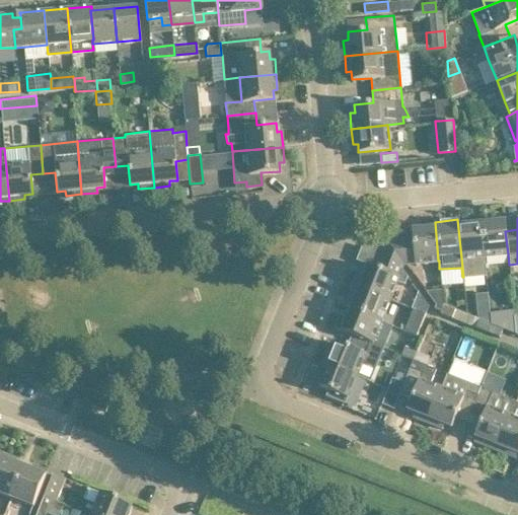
[(458,219),(457,219),(463,277),(486,275),(485,256),(482,222),(459,224),(458,219)]
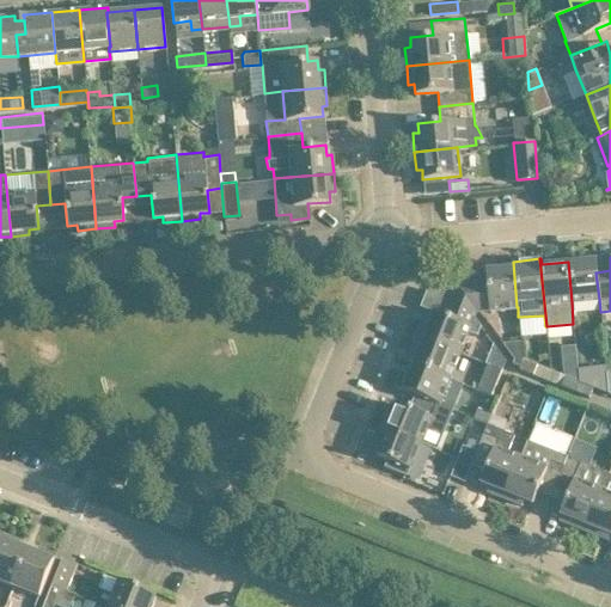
[(596,259),(568,262),(572,302),(599,299),(596,273),(597,273),(596,259)]
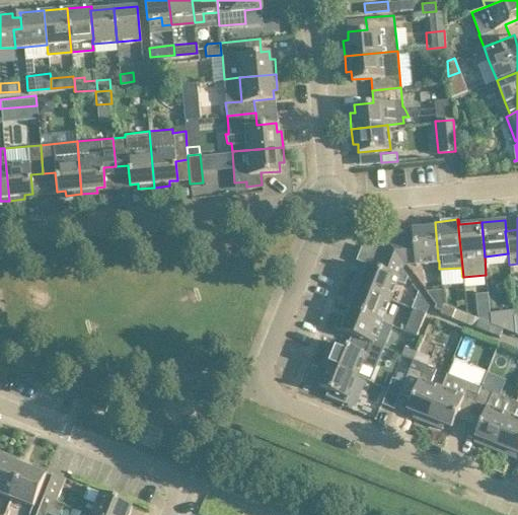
[(438,261),(435,222),(434,222),(434,227),(411,229),(412,237),(385,239),(385,240),(402,264),(402,263),(404,263),(414,262),(415,263),(438,261)]
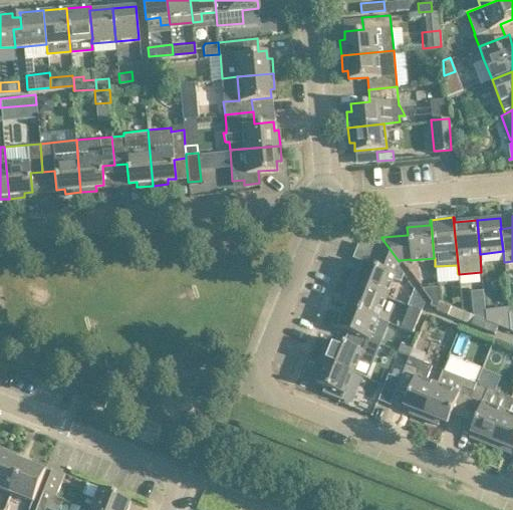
[(381,238),(378,245),(371,264),(358,259),(349,281),(386,295),(395,273),(394,273),(399,261),(381,238)]
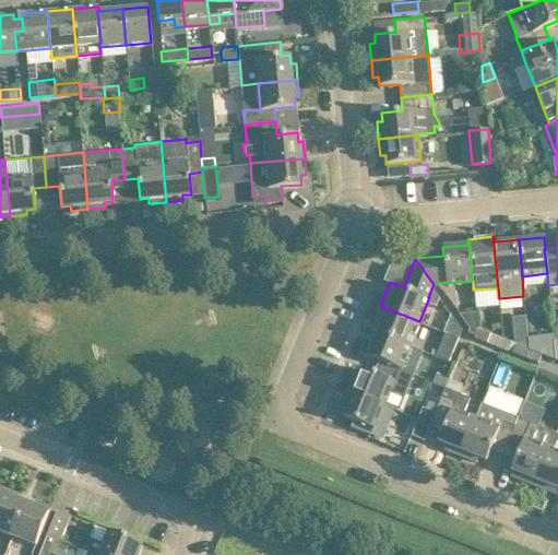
[(371,329),(376,331),(411,344),(419,321),(380,306),(371,329)]
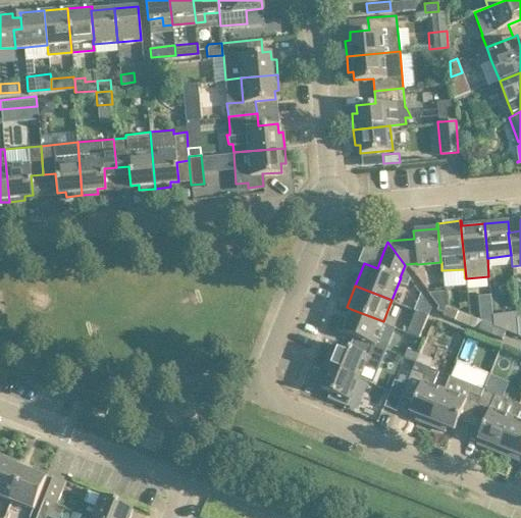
[(454,318),(458,310),(446,305),(443,313),(454,318)]
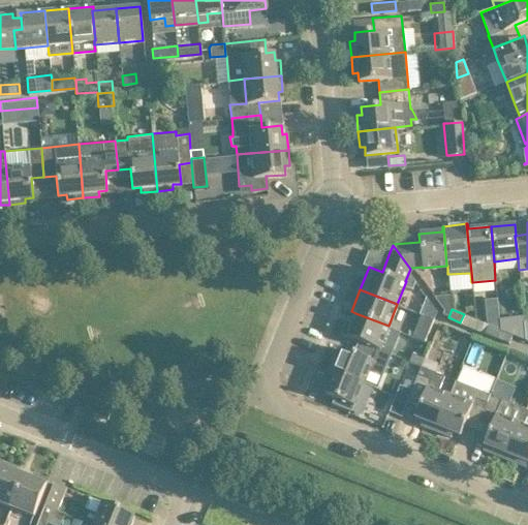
[(379,348),(389,326),(355,313),(352,321),(347,319),(341,333),(358,340),(358,339),(379,348)]
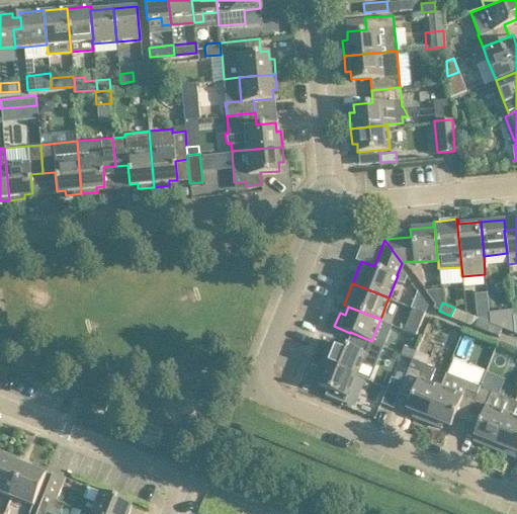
[(415,333),(424,312),(413,308),(404,329),(415,333)]
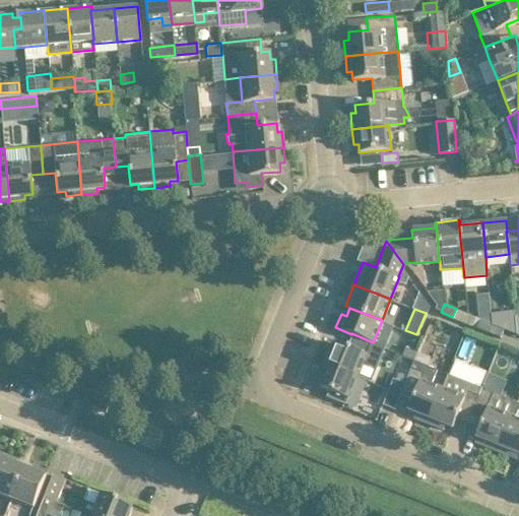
[(488,331),(492,323),(479,318),(475,326),(476,326),(488,331)]
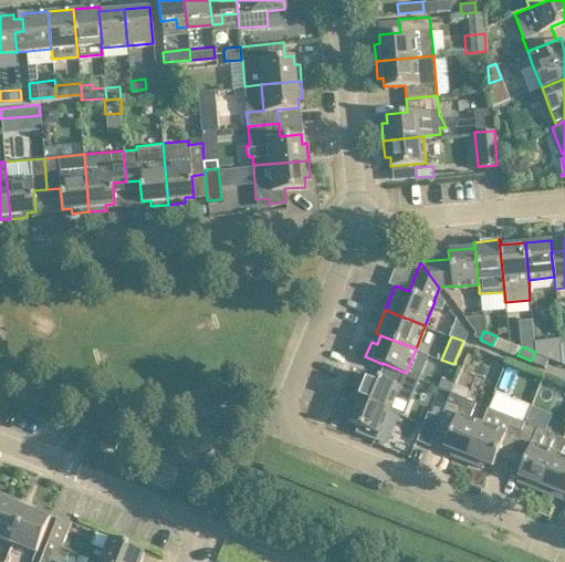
[(535,352),(531,361),(544,366),(547,357),(535,352)]
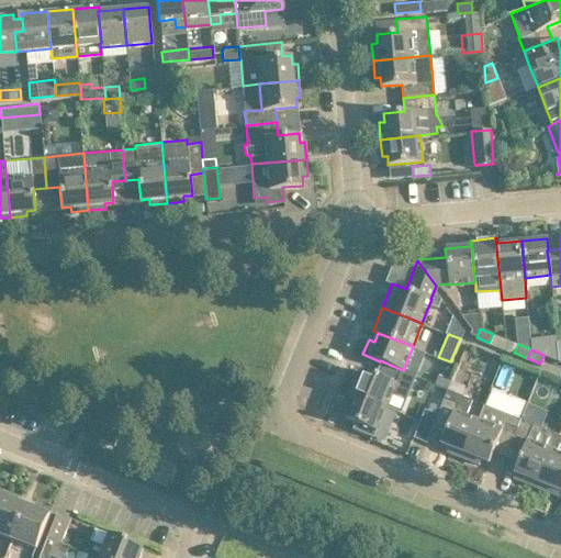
[(356,375),(349,391),(385,405),(395,382),(403,386),(408,372),(403,370),(380,360),(380,361),(374,374),(363,369),(360,377),(356,375)]
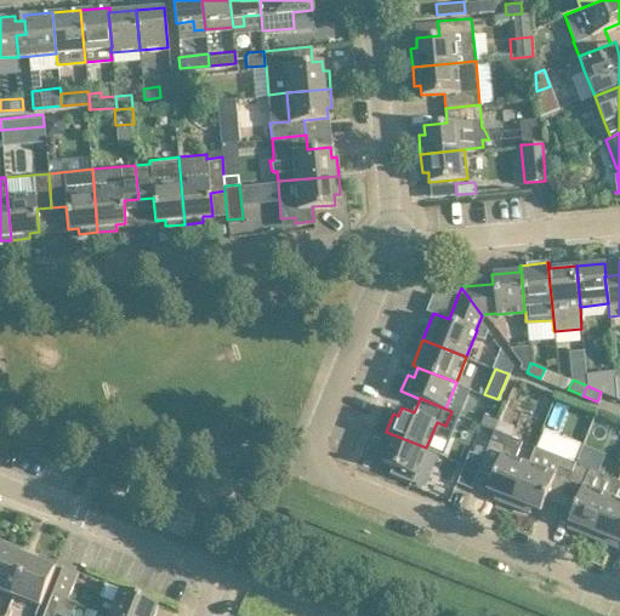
[(499,418),(484,412),(481,422),(494,428),(499,418)]
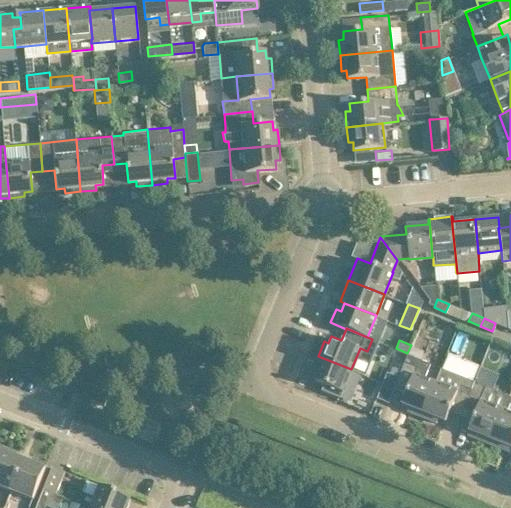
[(430,362),(407,353),(398,376),(393,387),(405,391),(401,402),(408,405),(406,409),(421,415),(434,382),(433,381),(424,377),(430,362)]
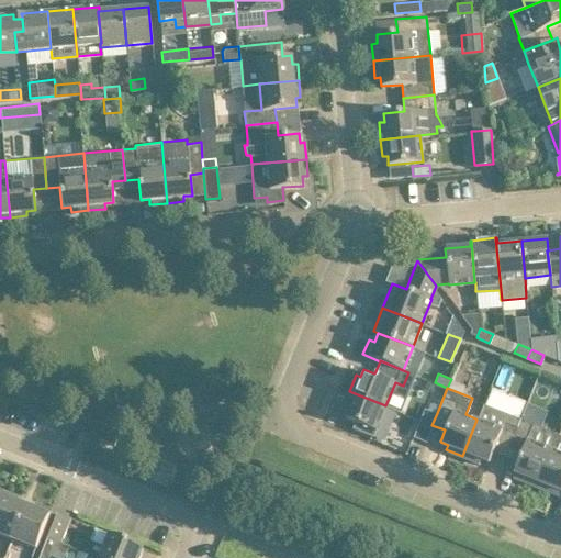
[(385,405),(349,391),(343,408),(347,409),(344,417),(355,422),(352,427),(373,436),(376,430),(385,405)]
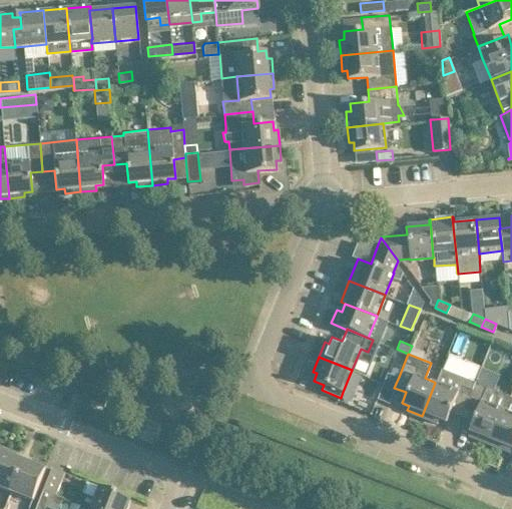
[(450,410),(461,415),(475,380),(441,367),(434,382),(435,383),(422,416),(437,422),(438,418),(446,421),(450,410)]
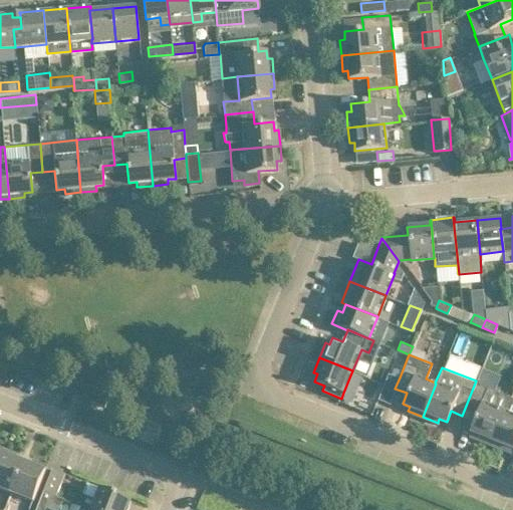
[(400,377),(388,372),(383,384),(395,389),(400,377)]
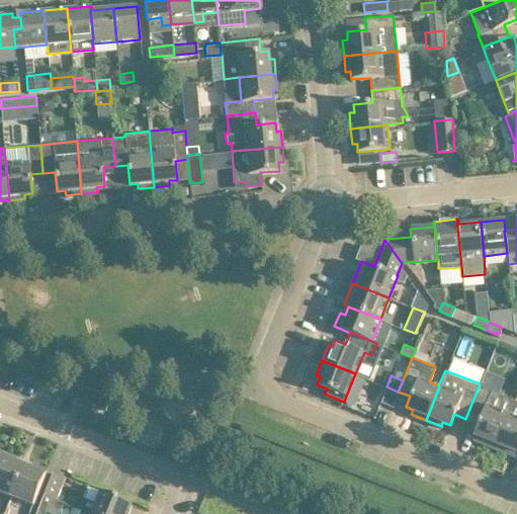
[(479,441),(494,447),(513,398),(480,383),(465,419),(478,423),(474,434),(481,437),(479,441)]
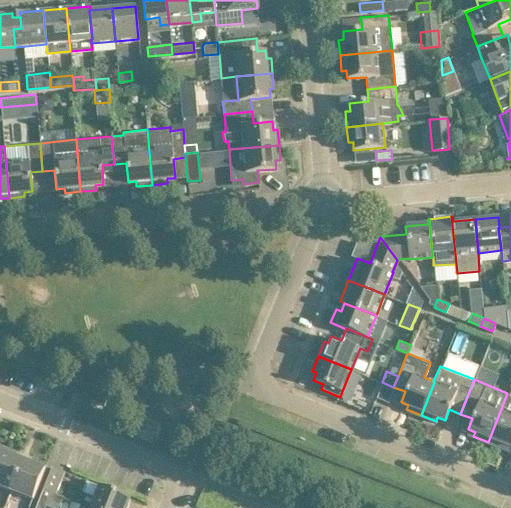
[(376,397),(388,402),(393,387),(382,382),(376,397)]
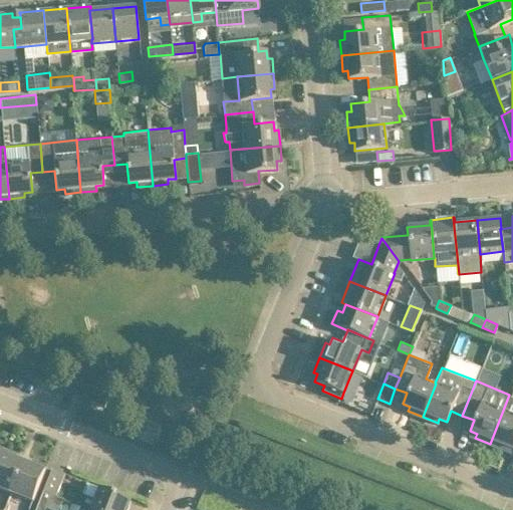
[(89,400),(103,405),(108,395),(93,389),(89,400)]
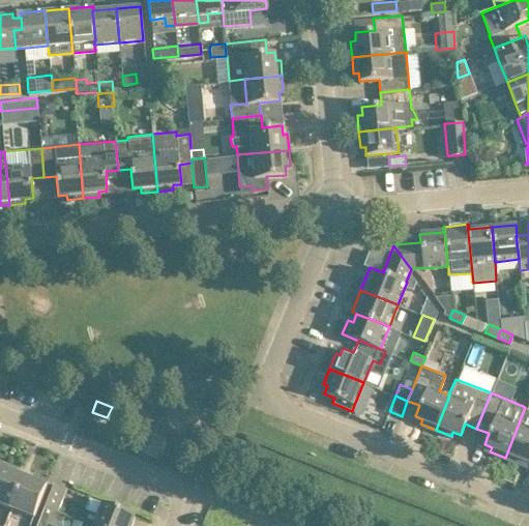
[(528,408),(525,407),(505,458),(520,464),(522,459),(528,462),(528,408)]
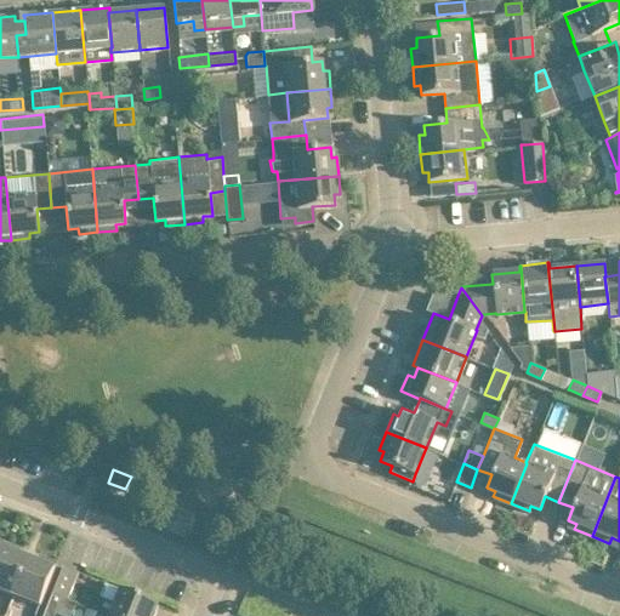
[(0,587),(12,593),(27,557),(18,552),(20,547),(4,541),(0,549),(0,587)]
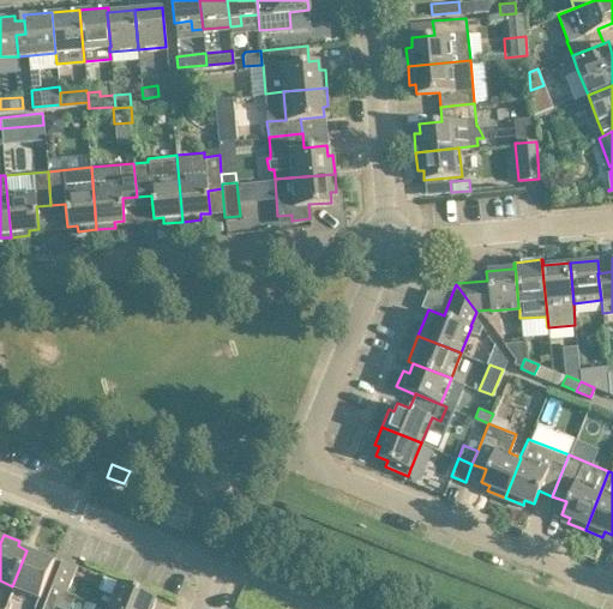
[(26,550),(12,586),(38,597),(55,555),(38,549),(36,554),(26,550)]
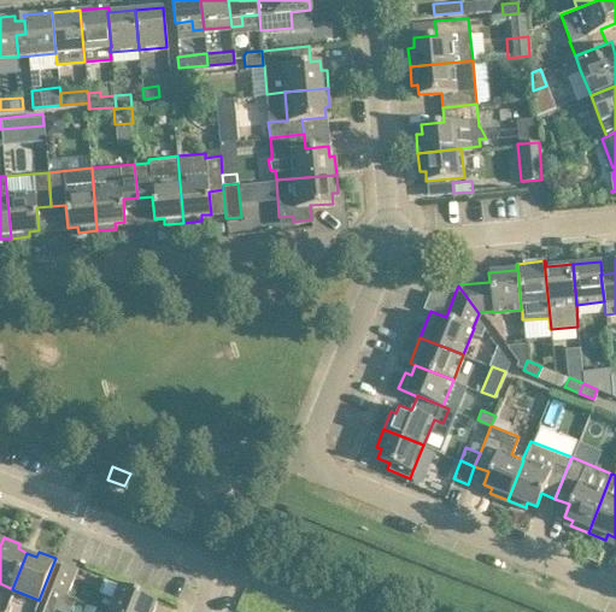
[(62,560),(52,587),(60,590),(62,589),(68,592),(77,568),(62,560)]
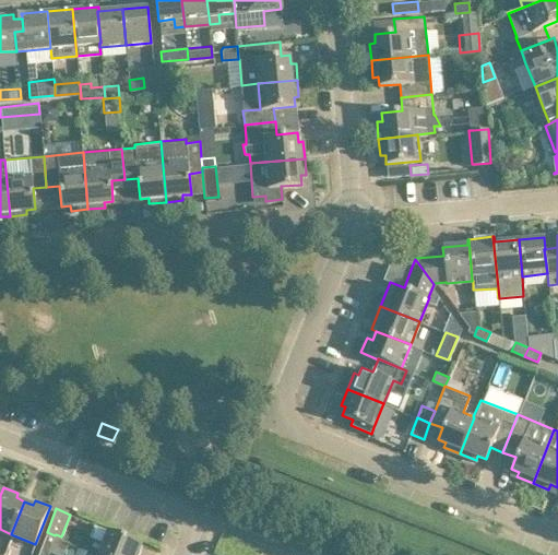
[(84,547),(98,554),(102,554),(135,554),(141,543),(108,530),(103,542),(88,536),(84,547)]
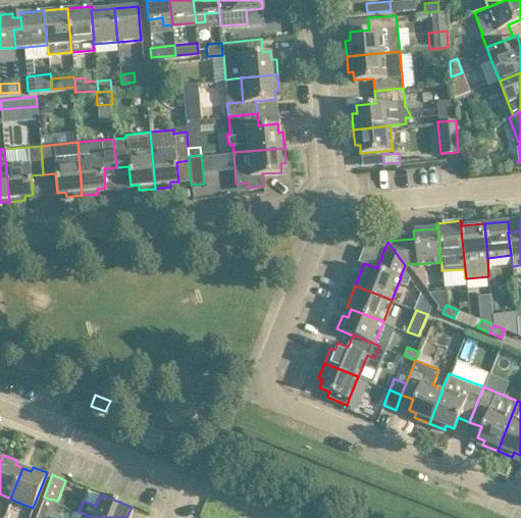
[(51,500),(44,497),(38,511),(46,514),(51,500)]
